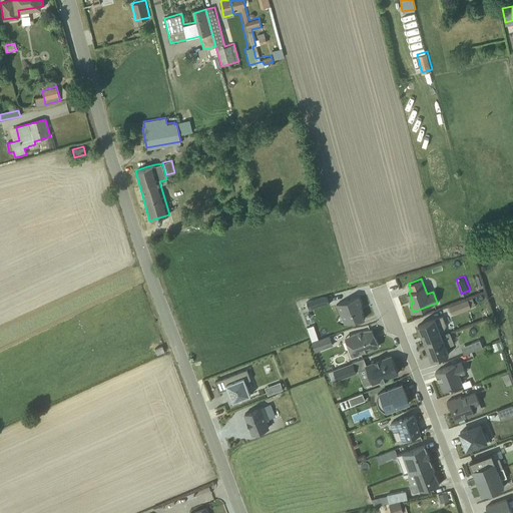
[(307,300),(310,308),(329,302),(326,293),(307,300)]
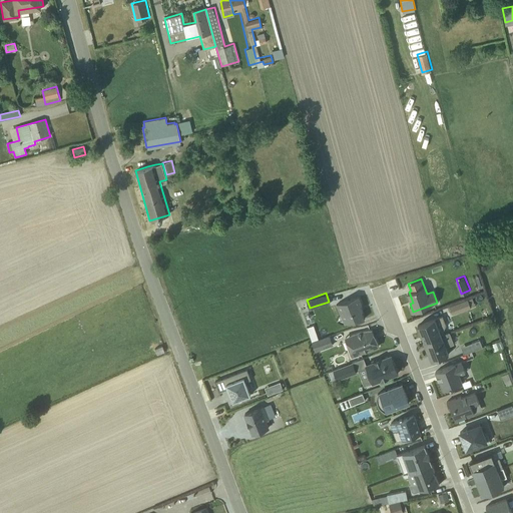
[(450,303),(453,313),(476,305),(472,295),(450,303)]
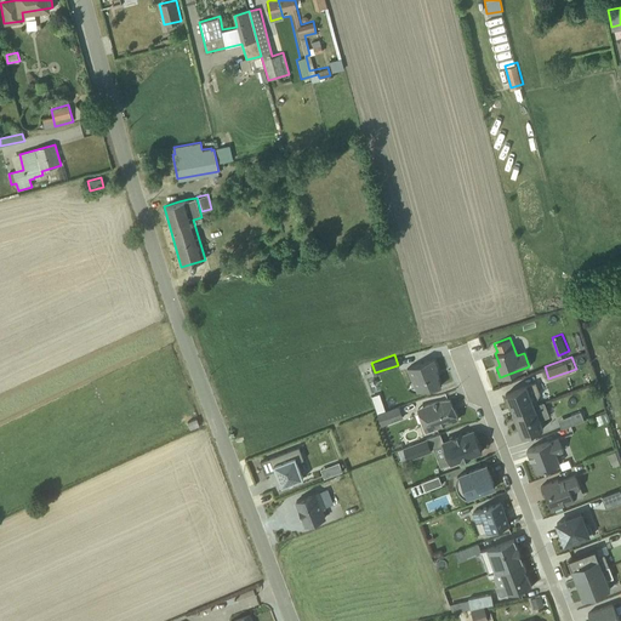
[(436,358),(408,368),(417,393),(443,383),(437,366),(438,366),(436,358)]
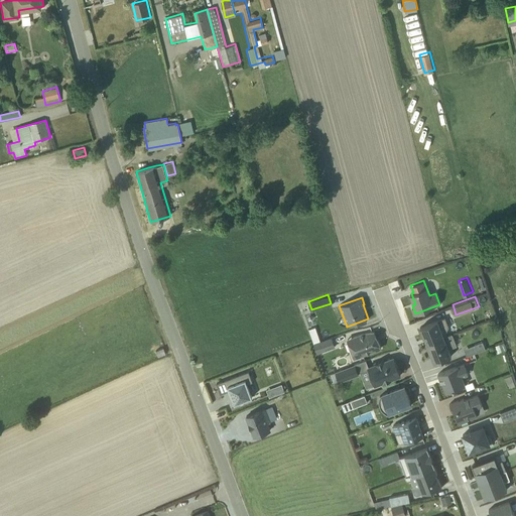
[(420,327),(426,344),(445,336),(444,332),(448,327),(444,316),(420,327)]
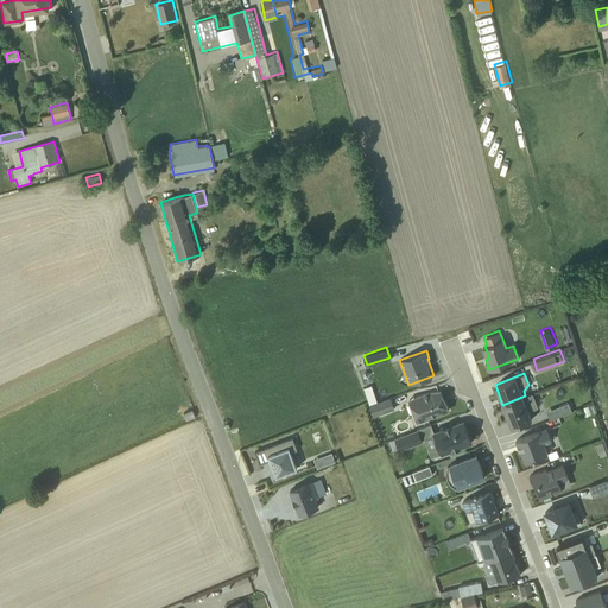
[(442,390),(409,403),(417,423),(449,410),(442,390)]
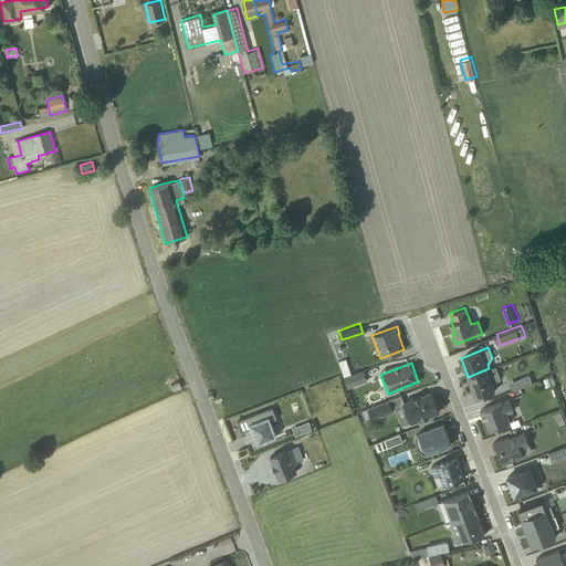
[(358,371),(357,366),(341,370),(343,376),(358,371)]
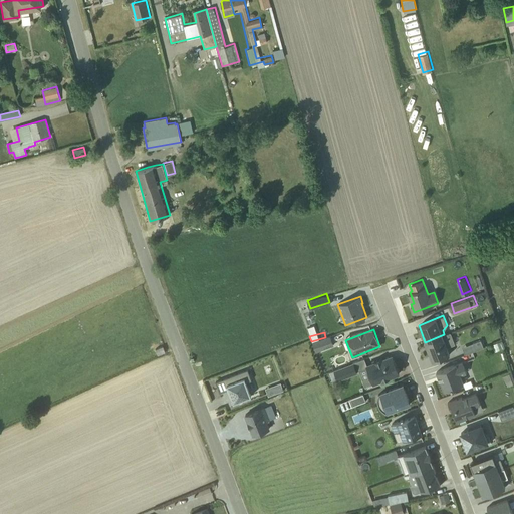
[(425,342),(432,359),(451,352),(449,346),(455,343),(451,332),(444,334),(425,342)]
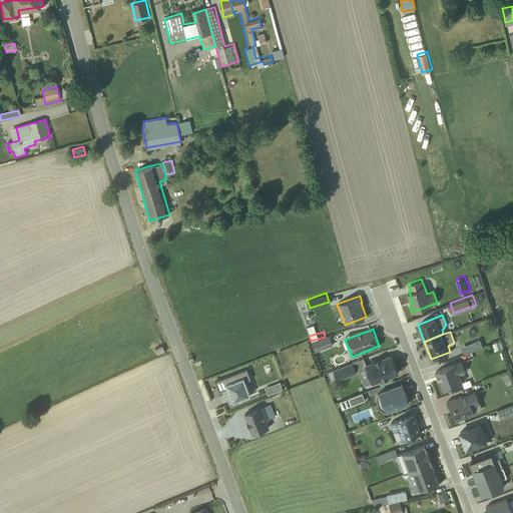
[(333,346),(330,337),(311,343),(315,353),(333,346)]
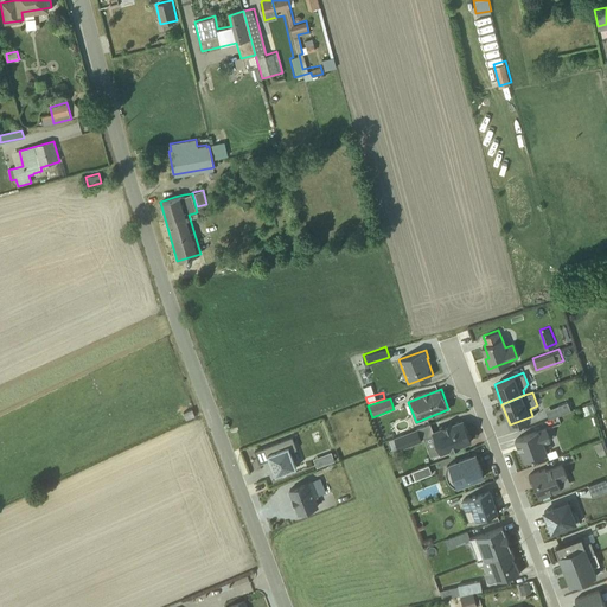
[(548,414),(570,409),(569,401),(547,406),(548,414)]
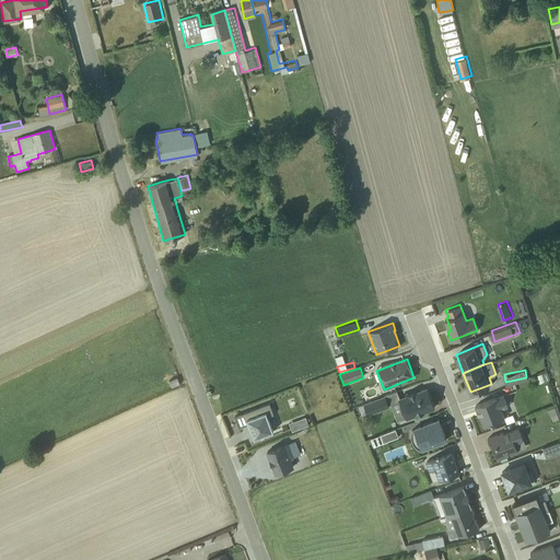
[(172,387),(179,384),(176,378),(168,382),(172,387)]
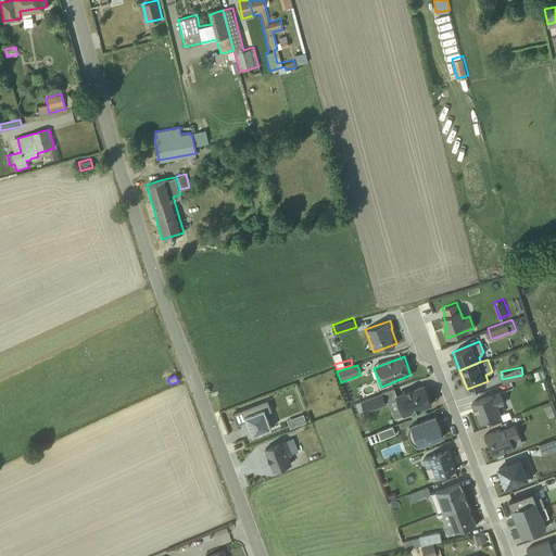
[(403,416),(431,405),(424,386),(395,396),(403,416)]
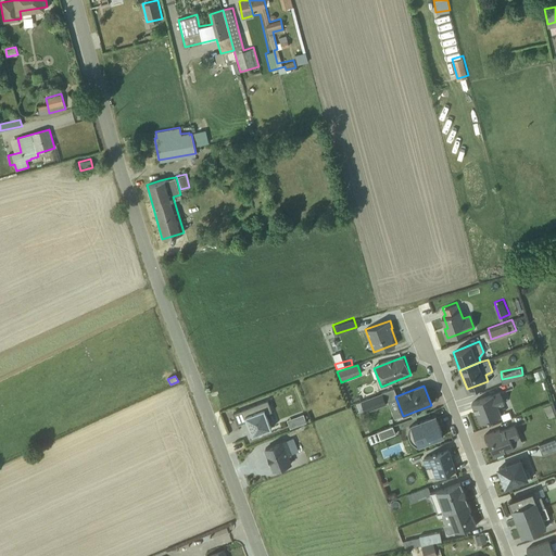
[(502,414),(498,407),(503,405),(498,393),(475,403),(481,421),(502,414)]
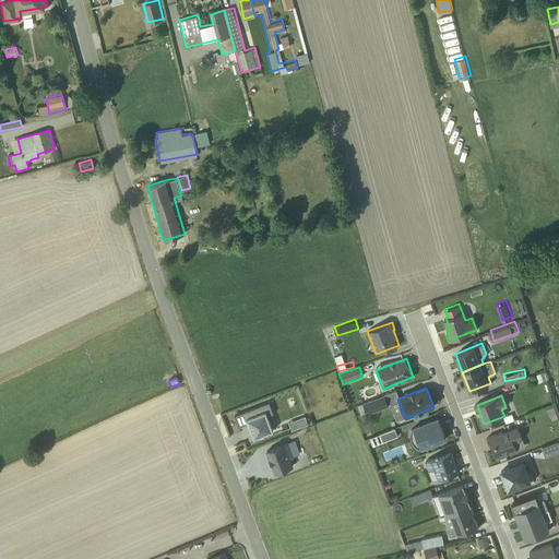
[(384,396),(363,404),(367,415),(389,407),(384,396)]
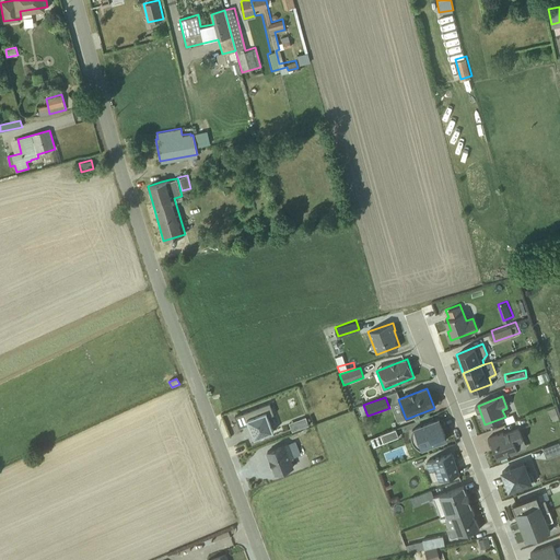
[(269,404),(234,417),(238,429),(247,426),(253,440),(272,432),(267,418),(273,416),(269,404)]
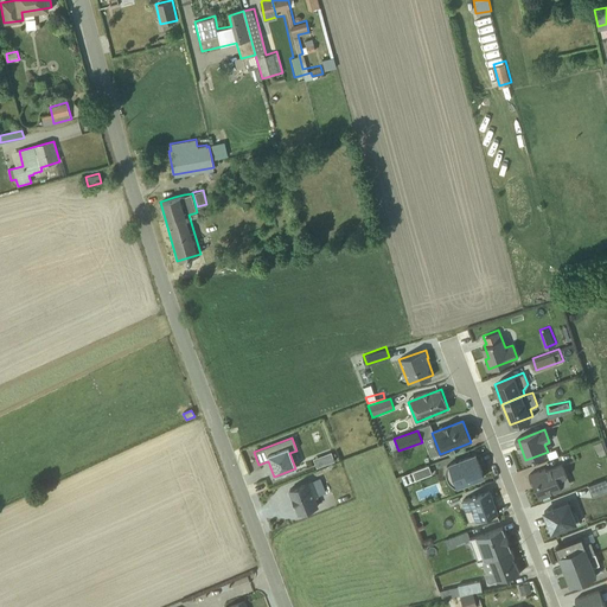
[(331,453),(312,460),(315,470),(334,462),(331,453)]
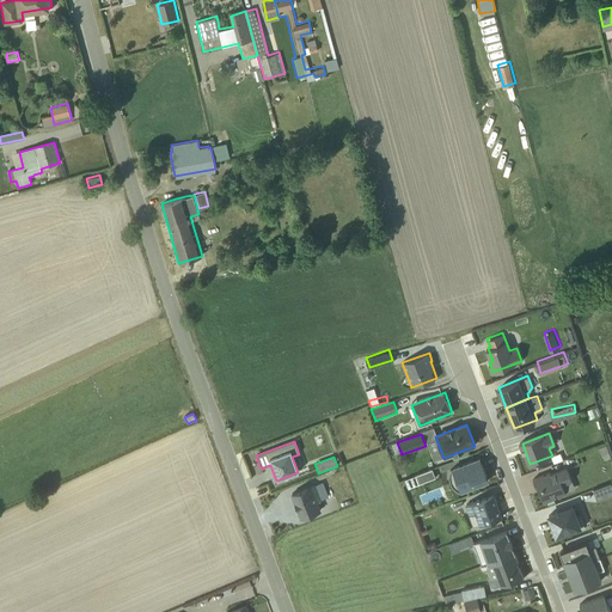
[(488,482),(479,459),(451,471),(450,478),(451,484),(454,490),(459,494),(488,482)]
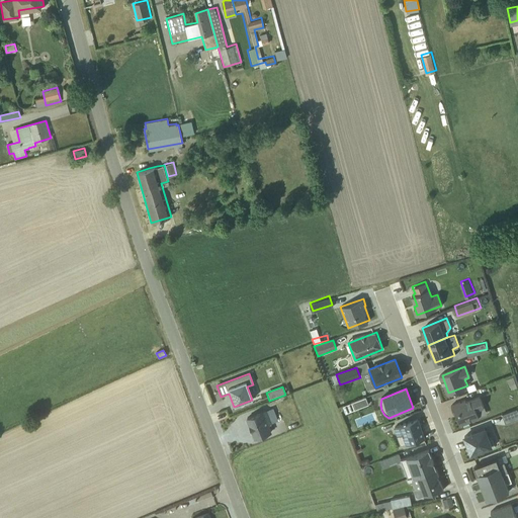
[(451,406),(458,424),(478,417),(476,410),(484,407),(480,395),(451,406)]
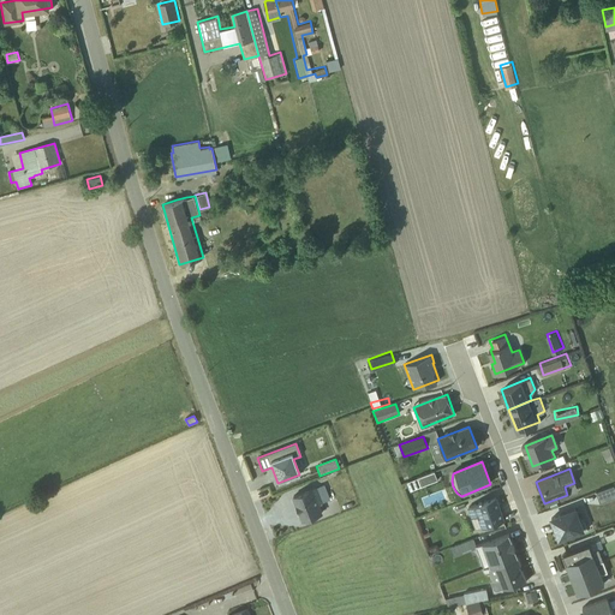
[(434,472),(418,478),(422,488),(437,482),(434,472)]
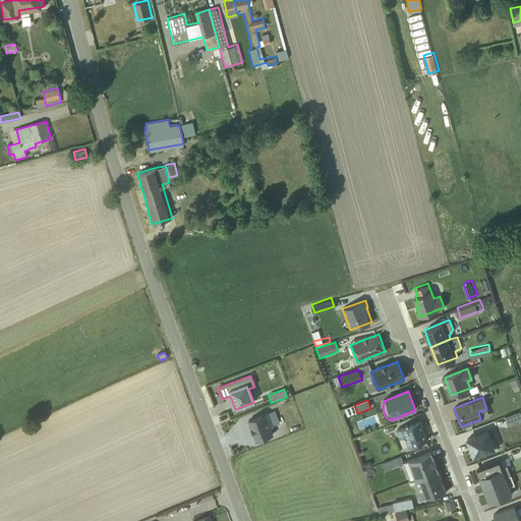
[(520,408),(506,414),(509,422),(520,417),(520,408)]
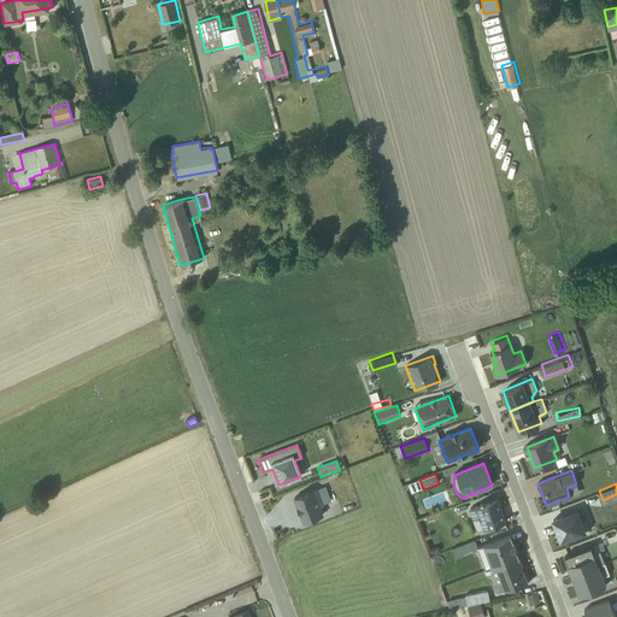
[(329,485),(294,499),(304,523),(323,515),(319,506),(331,503),(327,493),(331,491),(329,485)]
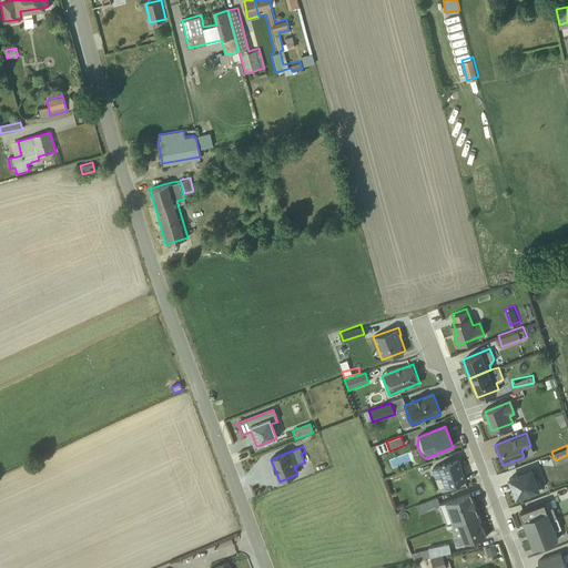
[(445,488),(466,480),(458,460),(432,470),(435,479),(440,478),(445,488)]
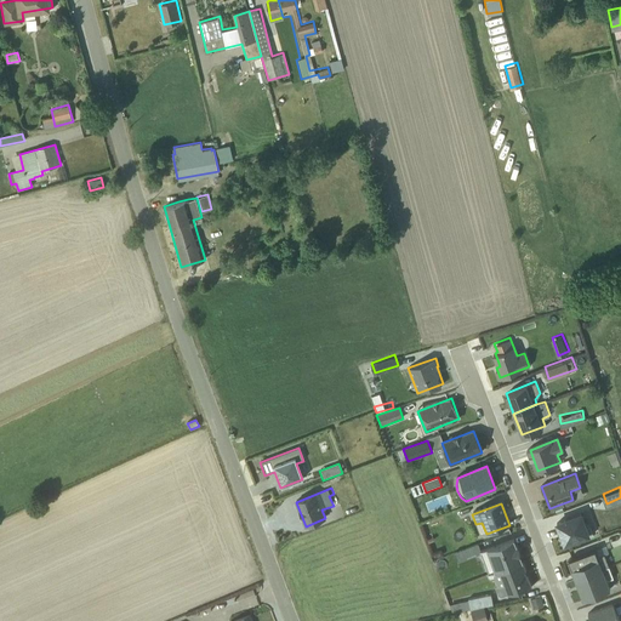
[(581,513),(556,522),(565,545),(593,534),(588,522),(585,523),(581,513)]
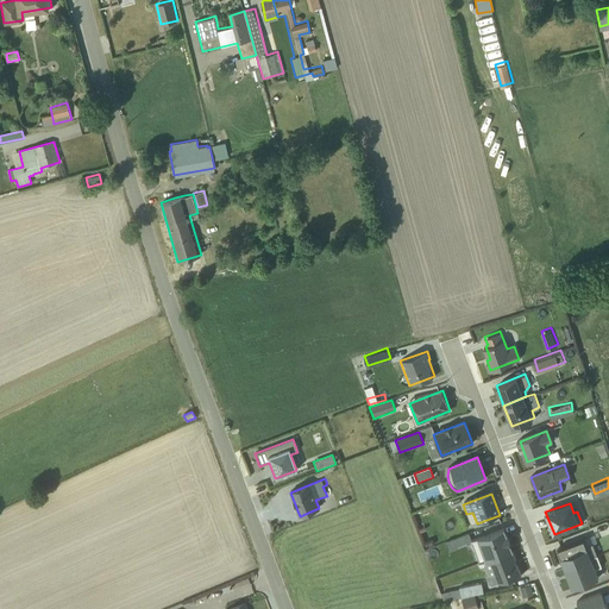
[(601,521),(598,515),(590,518),(594,525),(601,521)]
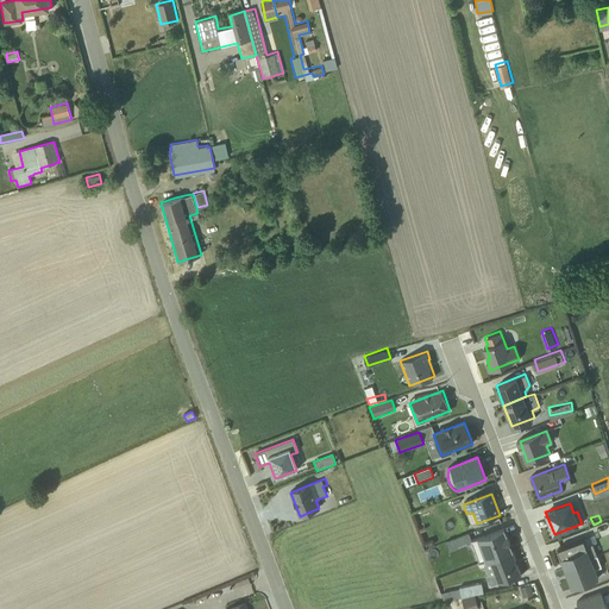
[(510,552),(502,529),(470,541),(478,564),(483,563),(510,552)]
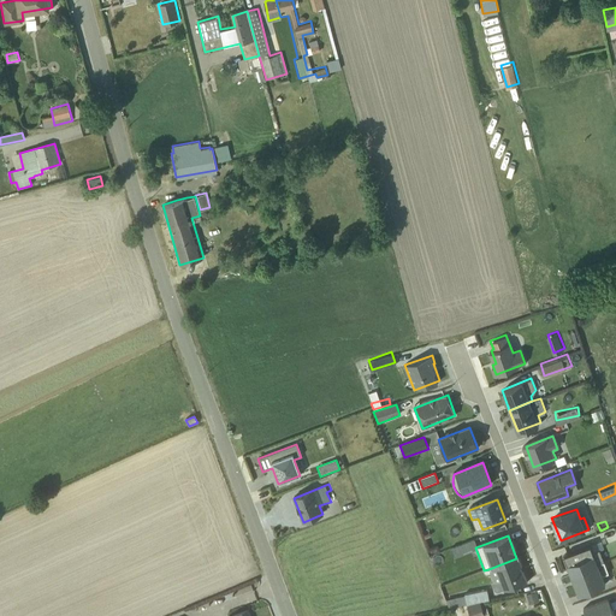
[(570,575),(604,561),(599,549),(592,551),(588,544),(562,555),(570,575)]
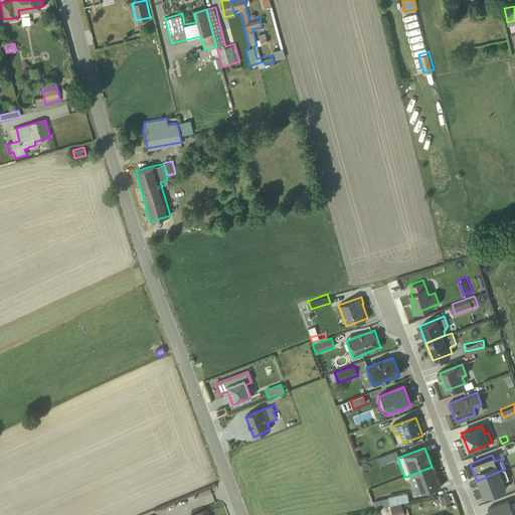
[(440,487),(432,467),(408,476),(412,487),(418,485),(421,492),(428,489),(430,491),(440,487)]
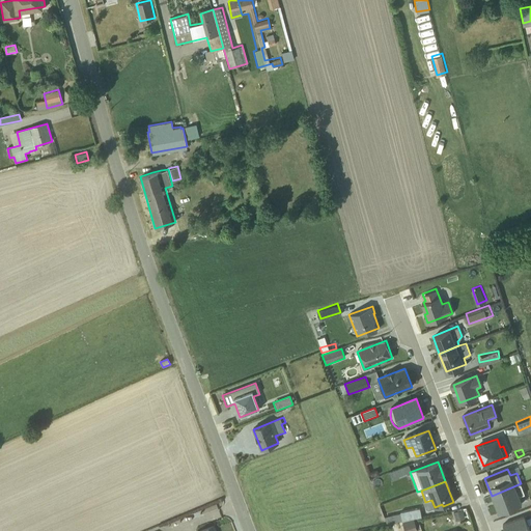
[(521,483),(492,496),(498,512),(522,503),(519,496),(525,494),(521,483)]
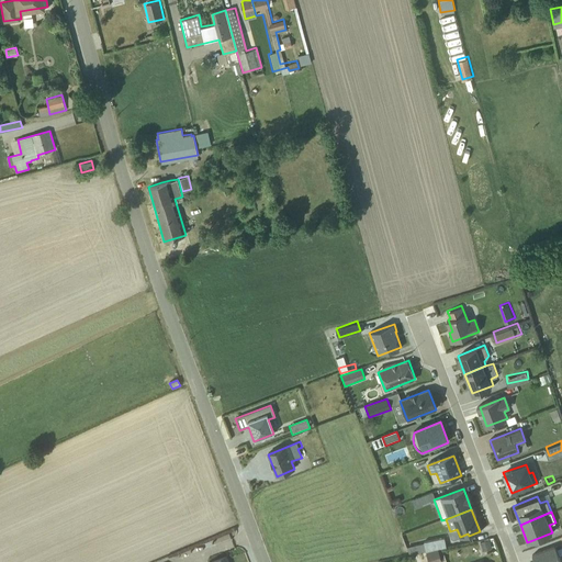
[(413,554),(446,547),(445,539),(424,543),(424,544),(412,548),(413,554)]
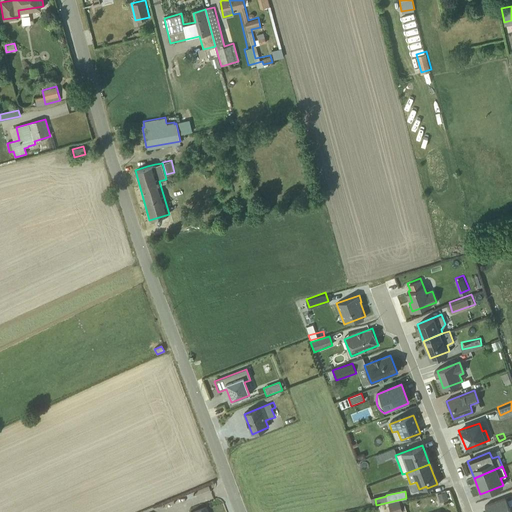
[(448,500),(445,492),(437,495),(440,502),(448,500)]
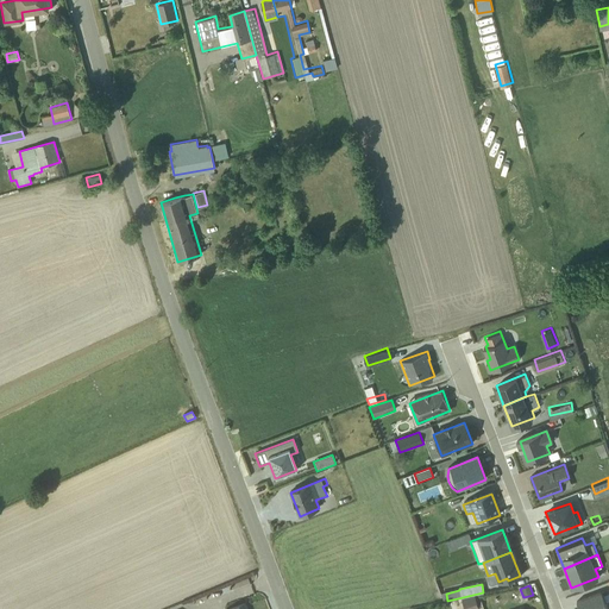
[(607,608),(601,592),(577,602),(578,608),(607,608)]
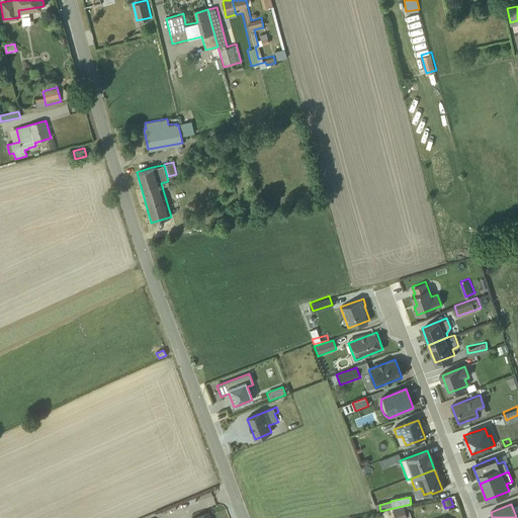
[(395,517),(406,517),(407,517),(403,507),(393,511),(395,517)]
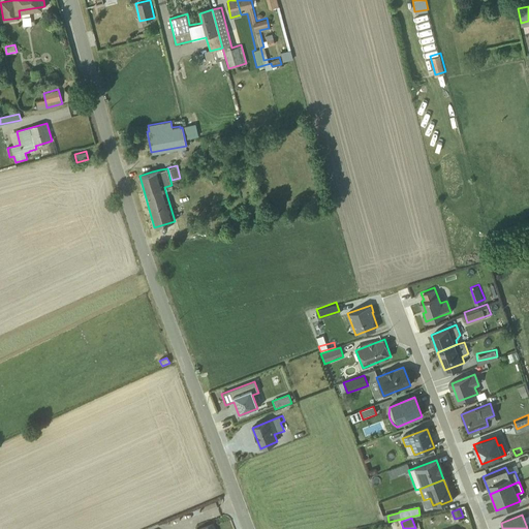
All buildings are outlined.
